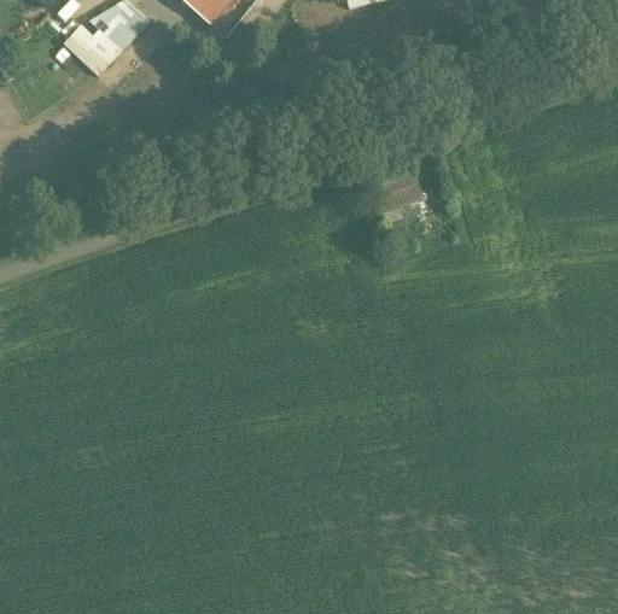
[(63,44),(99,76),(151,19),(128,0),(115,0),(91,28),(83,21),(63,44)]
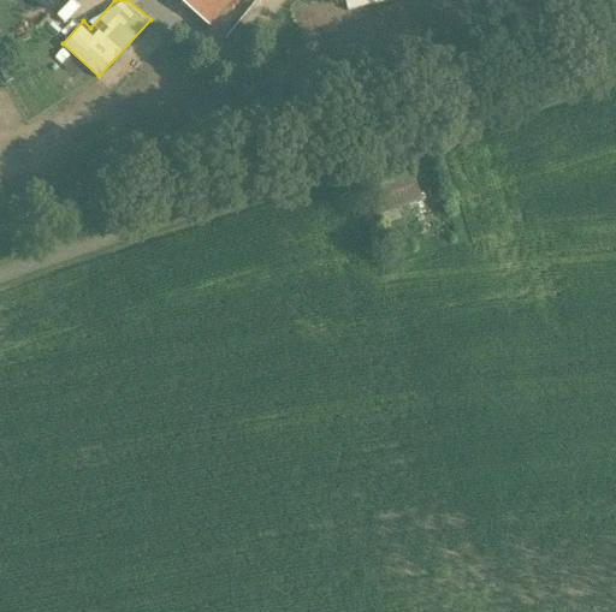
[(404,165),(360,180),(374,219),(419,202),(404,165)]
